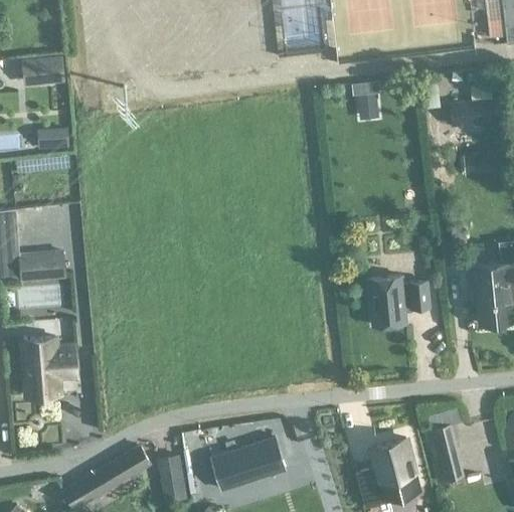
[(513,0),(501,0),(507,45),(513,43),(513,0)]
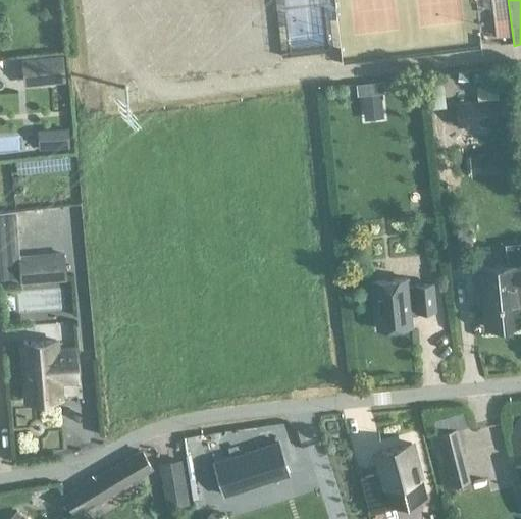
[(63,59),(22,63),(25,89),(66,85),(63,59)]
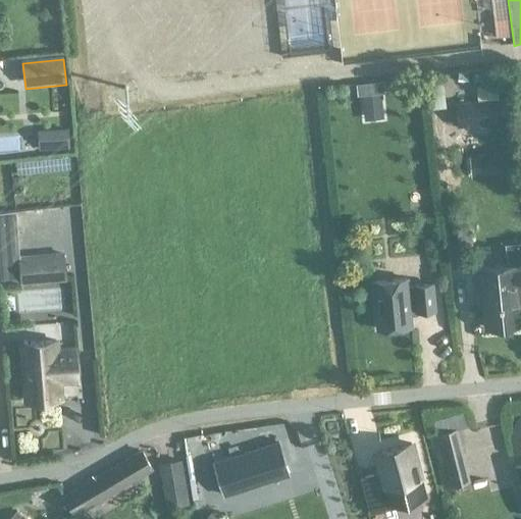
[(363,98),(382,96),(385,95),(384,84),(356,87),(358,98),(363,98)]
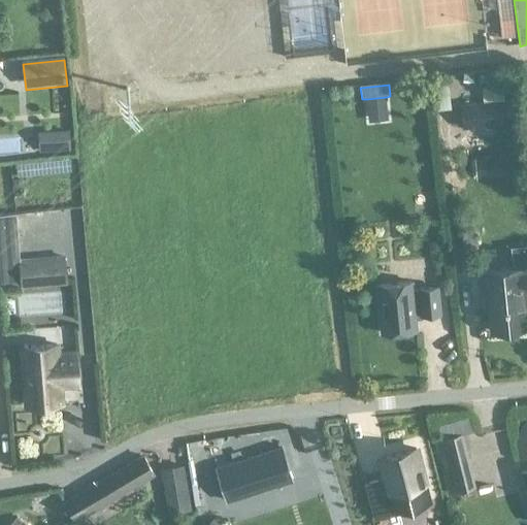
[(511,127),(508,104),(461,108),(463,131),(511,127)]
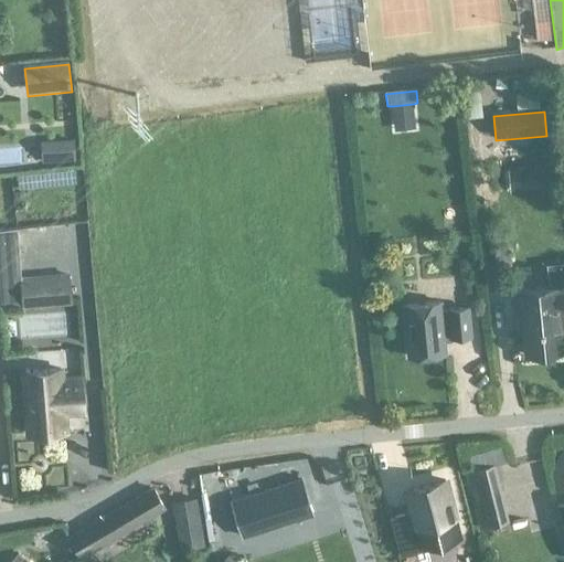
[(551,138),(503,139),(504,150),(551,148),(551,138)]
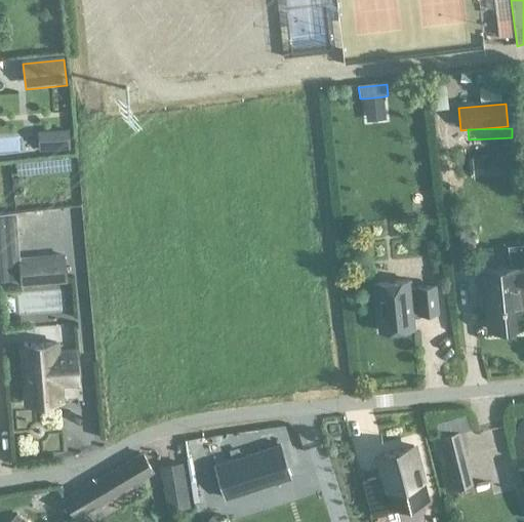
[(67,134),(54,134),(55,151),(68,150),(67,134)]
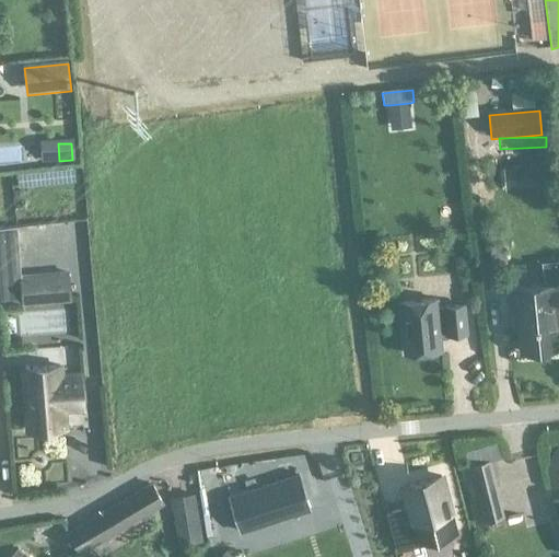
[(10,241),(8,267),(28,269),(28,270),(56,273),(59,241),(43,240),(41,255),(27,254),(28,243),(10,241)]
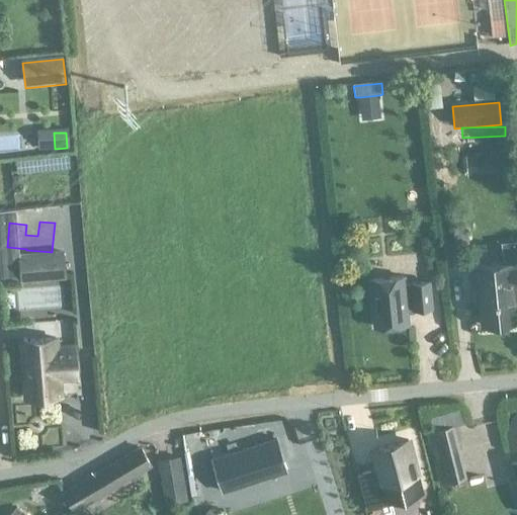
[(66,279),(64,255),(20,258),(22,282),(66,279)]
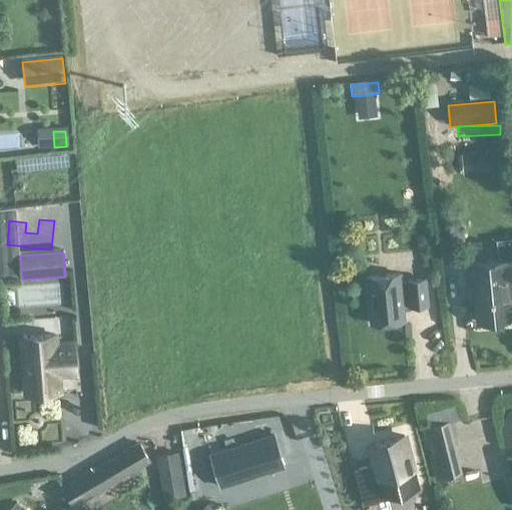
[(508,264),(468,268),(471,296),(475,296),(478,325),(510,322),(508,301),(511,301),(511,292),(508,264)]
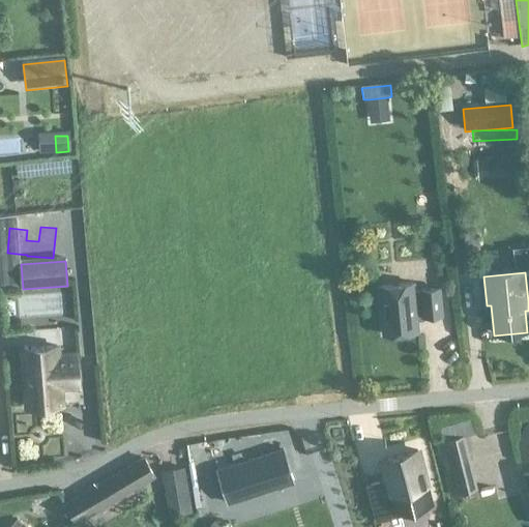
[(413,286),(379,289),(384,338),(417,334),(416,319),(424,318),(424,320),(441,318),(439,291),(422,293),(422,295),(414,295),(413,286)]
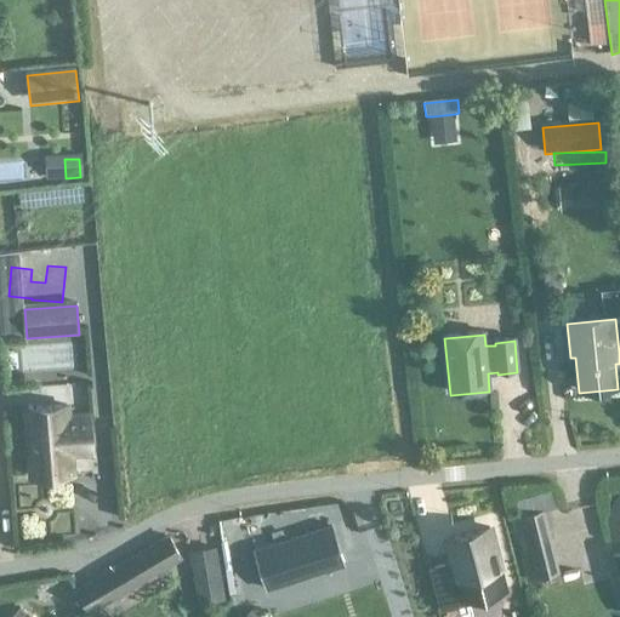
[(87,377),(52,376),(52,389),(86,390),(87,377)]
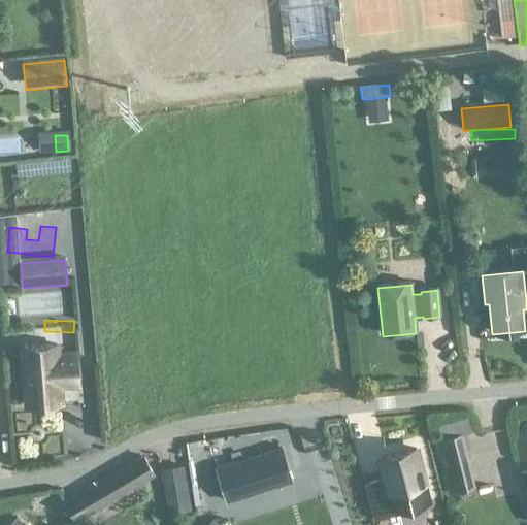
[(60,387),(78,386),(76,357),(58,358),(57,348),(23,350),(27,407),(61,405),(60,387)]
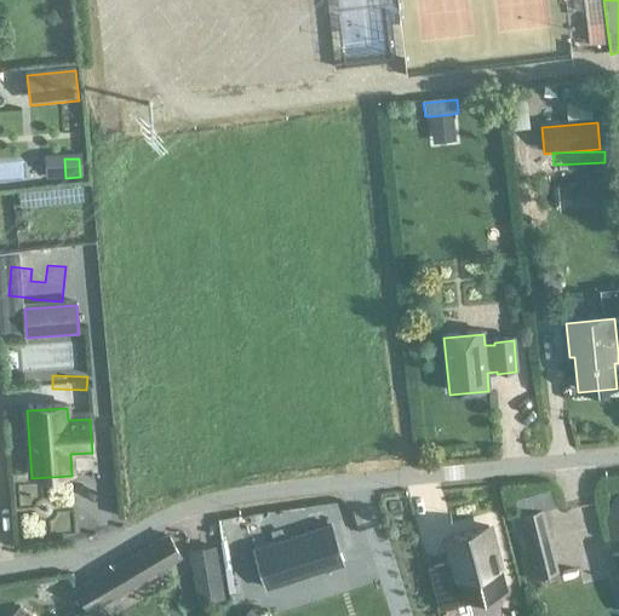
[(542,513),(514,519),(528,582),(557,575),(542,513)]
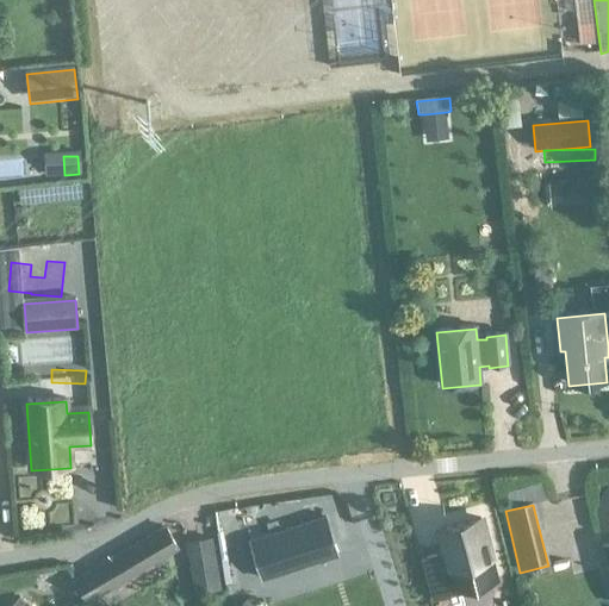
[(325,519),(250,543),(262,581),(337,557),(325,519)]
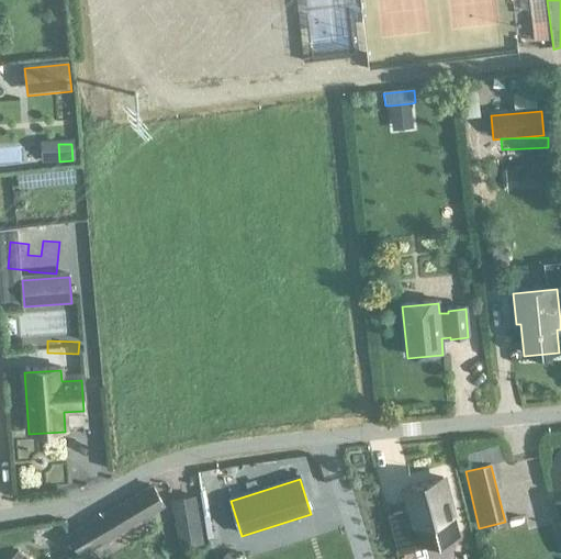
[(444,481),(405,491),(411,512),(390,517),(399,555),(421,549),(419,546),(458,536),(444,481)]
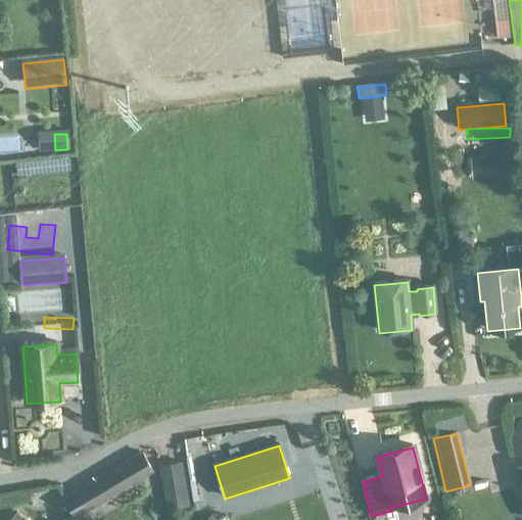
[(152,472),(142,455),(64,501),(76,518),(152,472)]
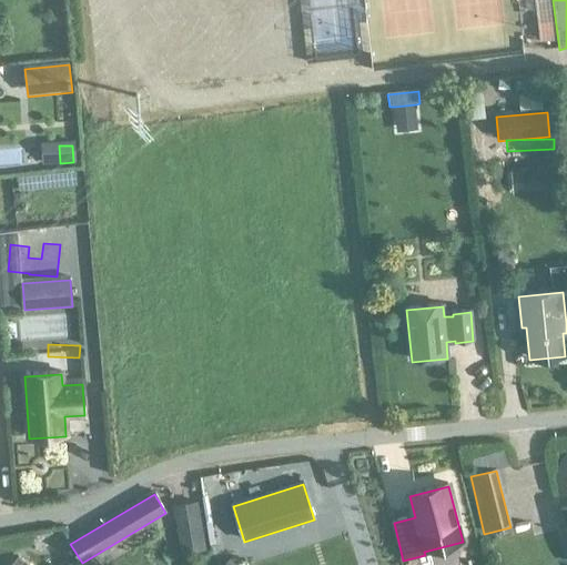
[(204,552),(196,505),(175,508),(183,555),(204,552)]
